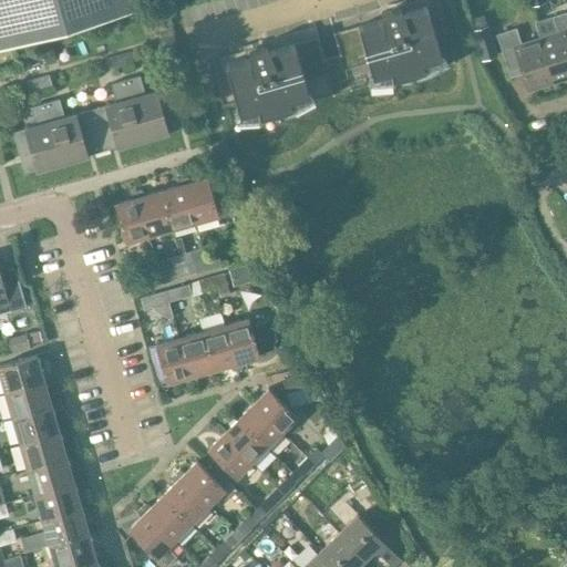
[(0,0),(0,48),(142,8),(140,0),(0,0)]
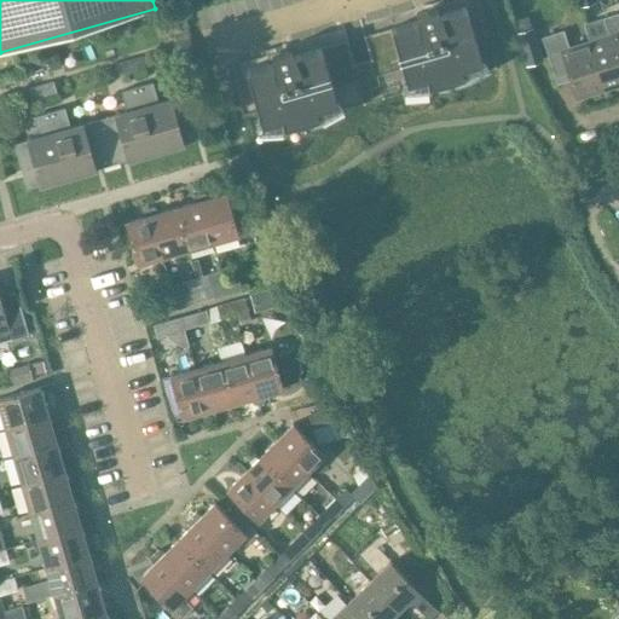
[(391,28),(409,91),(484,70),(466,7),(439,15),(437,7),(416,13),(417,21),(391,28)]
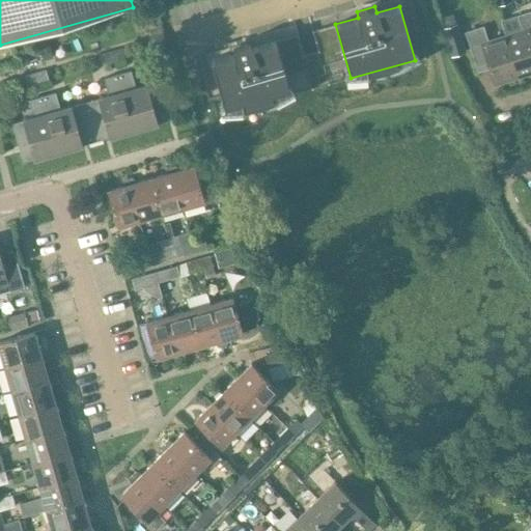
[(521,32),(503,38),(516,79),(530,74),(530,9),(515,15),(521,32)]
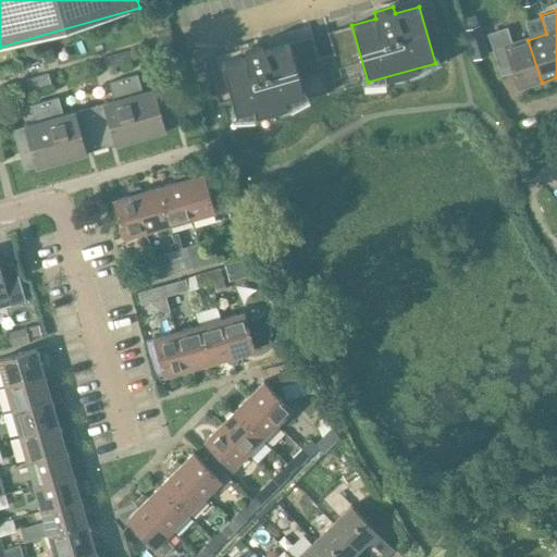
[(528,40),(512,46),(507,26),(486,33),(500,77),(512,73),(518,90),(542,83),(528,40)]
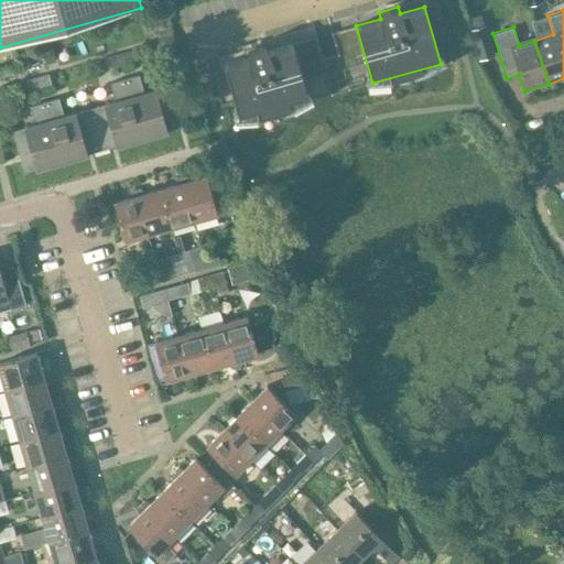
[(479,57),(492,53),(485,29),(472,33),(479,57)]
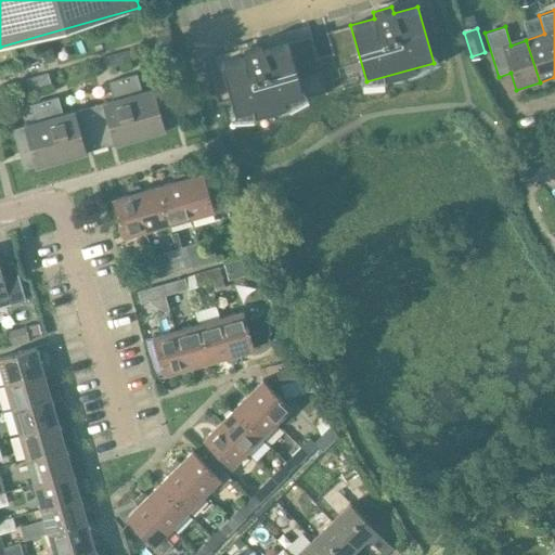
[(304,100),(287,43),(263,50),(261,44),(243,50),(243,55),(220,62),(231,100),(235,118),(304,100)]
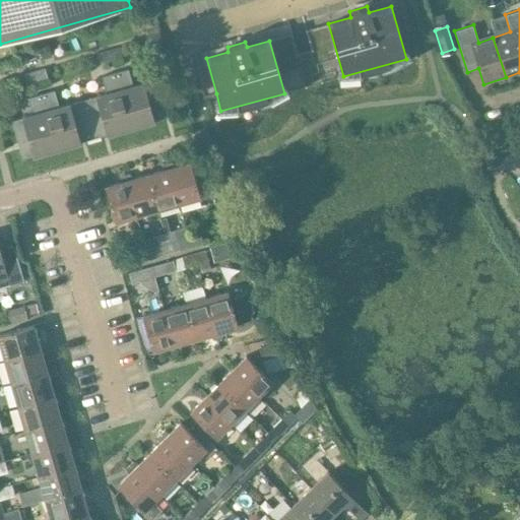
[(119,46),(107,50),(110,62),(122,58),(119,46)]
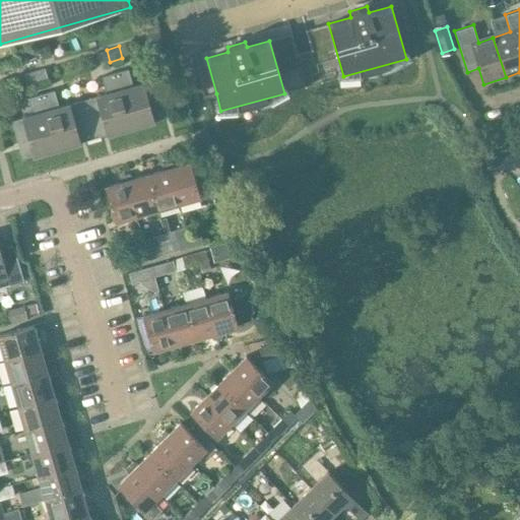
[(107,50),(96,53),(101,65),(110,62),(107,50)]
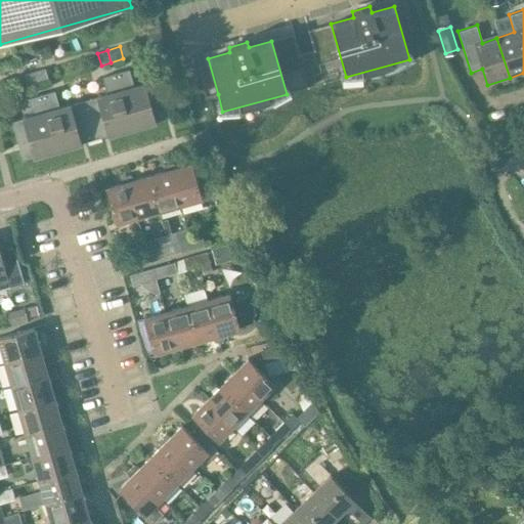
[(44,68),(36,71),(39,82),(48,79),(44,68)]
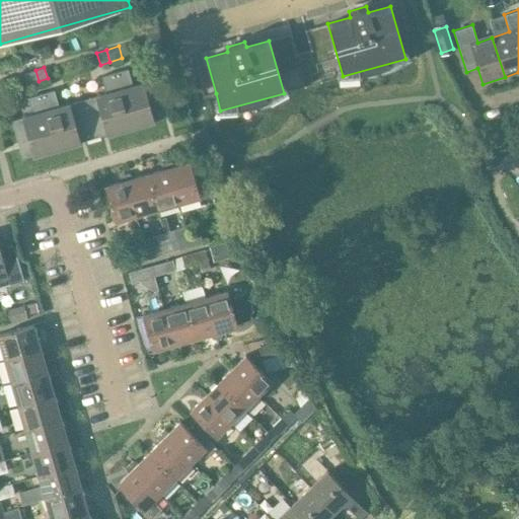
[(128,68),(113,72),(128,130),(154,123),(153,122),(164,119),(153,82),(142,85),(142,83),(133,86),(128,68)]
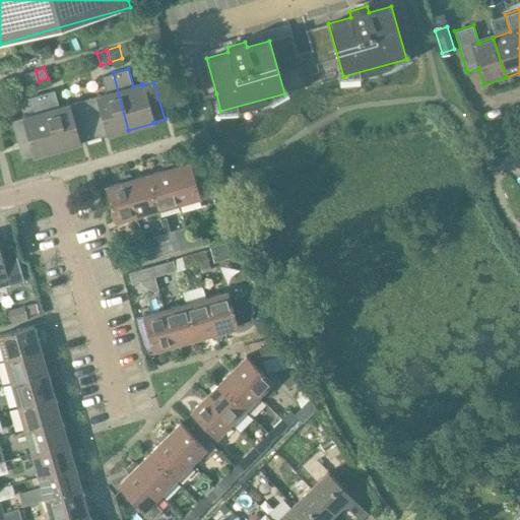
[(36,70),(23,73),(26,85),(39,81),(36,70)]
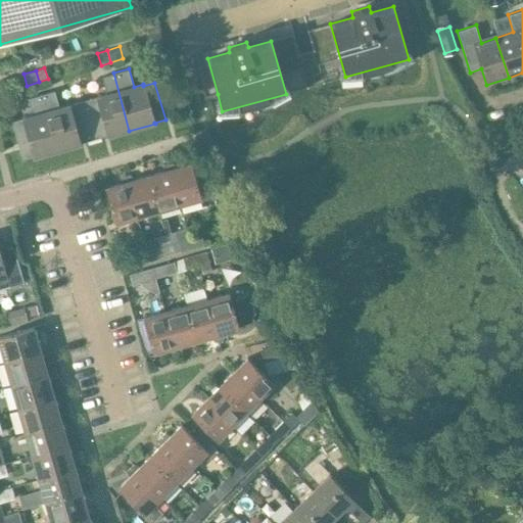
[(106,137),(129,131),(113,73),(101,77),(107,94),(96,97),(96,99),(83,102),(93,140),(106,136),(106,137)]
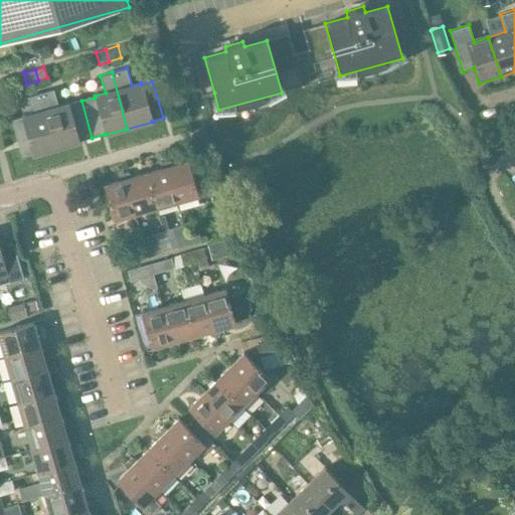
[(79,141),(92,138),(81,101),(68,105),(67,104),(58,106),(53,89),(41,92),(57,149),(79,142),(79,141)]
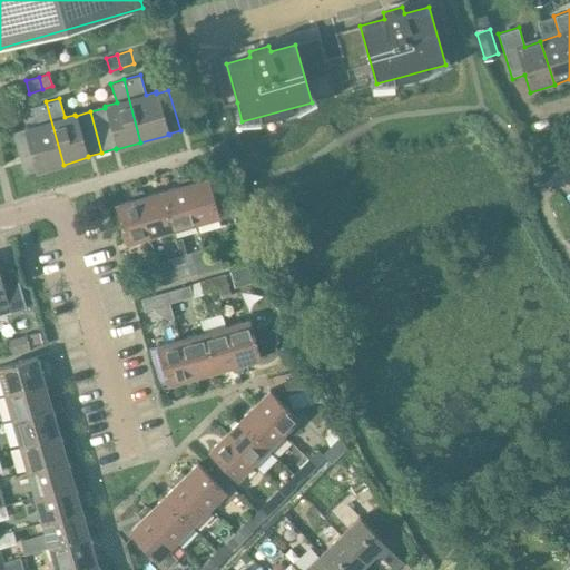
[(36,172),(64,165),(46,101),(29,106),(35,125),(22,129),(12,133),(23,174),(35,170),(36,172)]
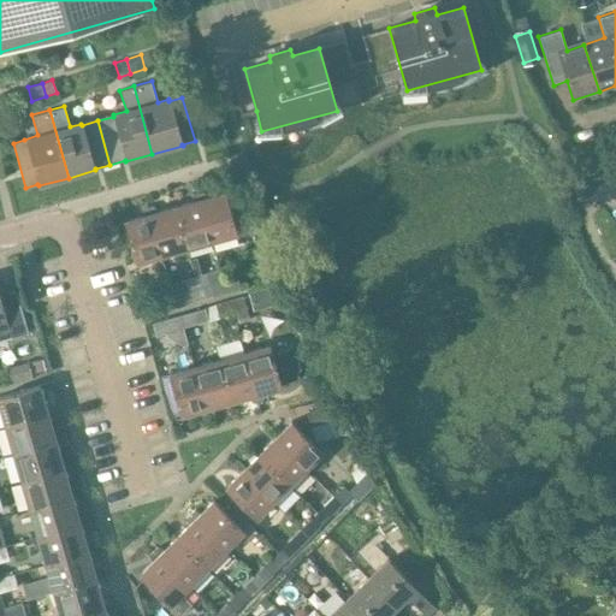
[(212,242),(238,235),(225,191),(207,197),(203,191),(199,193),(212,242)]
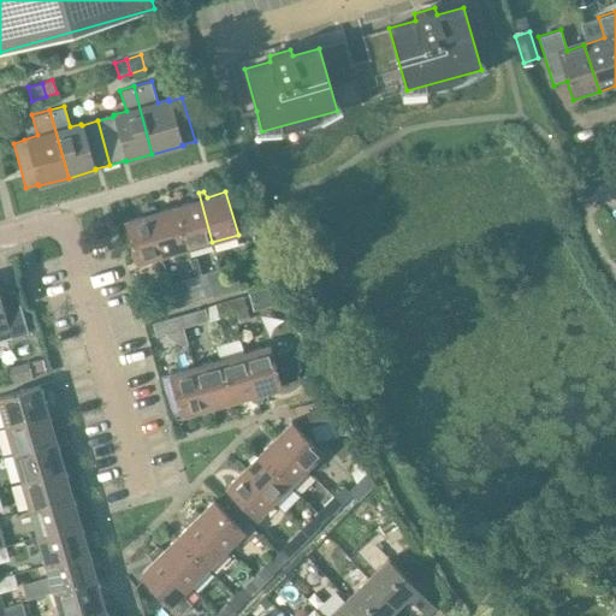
[(188,249),(212,242),(199,193),(191,195),(191,201),(175,206),(188,249)]
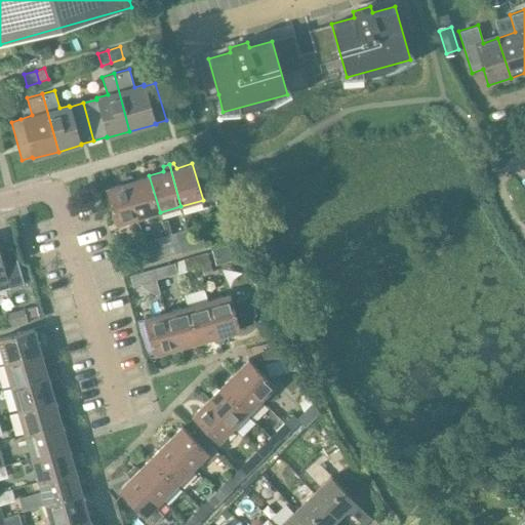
[(138,218),(160,212),(149,175),(133,180),(130,175),(126,176),(138,218)]
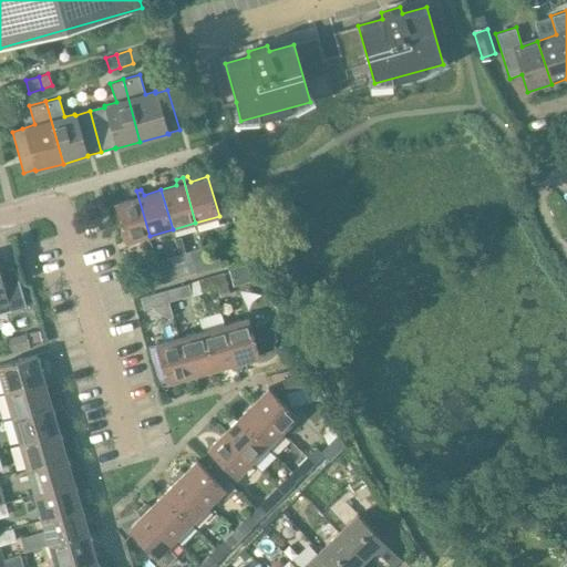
[(125,243),(150,236),(136,191),(131,193),(131,198),(114,203),(125,243)]
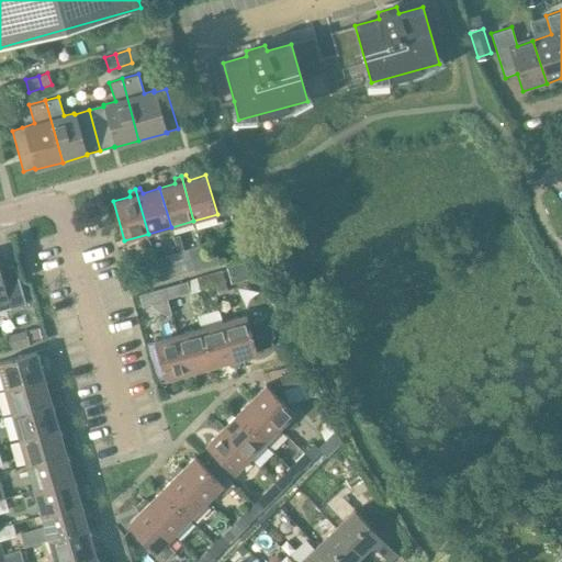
[(208,267),(220,263),(217,251),(203,255),(208,267)]
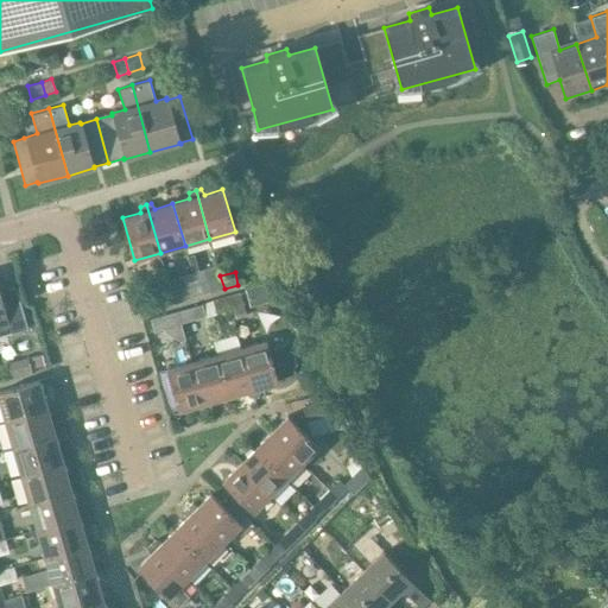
[(206,280),(209,293),(225,289),(220,276),(206,280)]
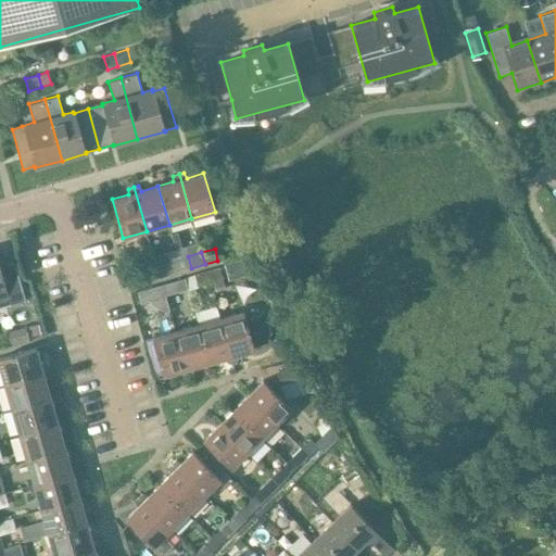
[(173,274),(169,262),(156,266),(160,277),(173,274)]
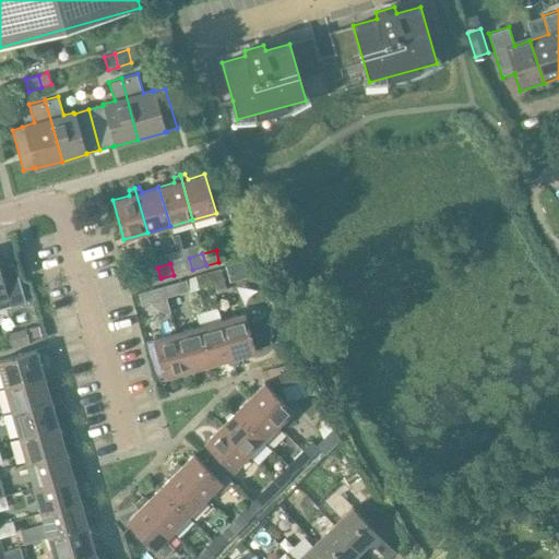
[(24,301),(22,292),(13,264),(0,268),(0,309),(11,307),(24,301)]
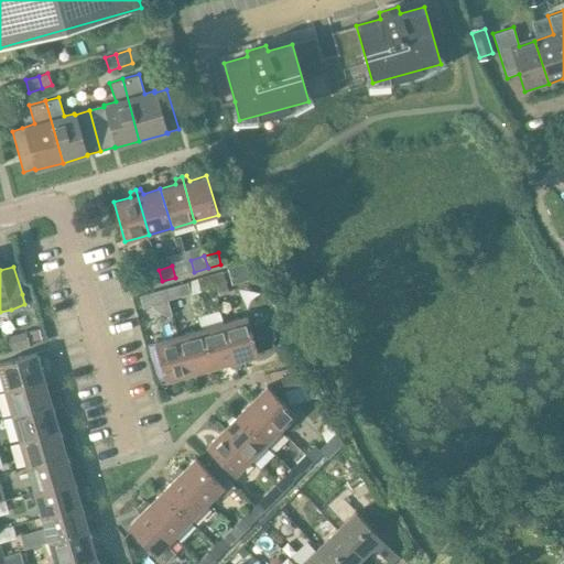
[(139,288),(162,281),(159,270),(136,277),(139,288)]
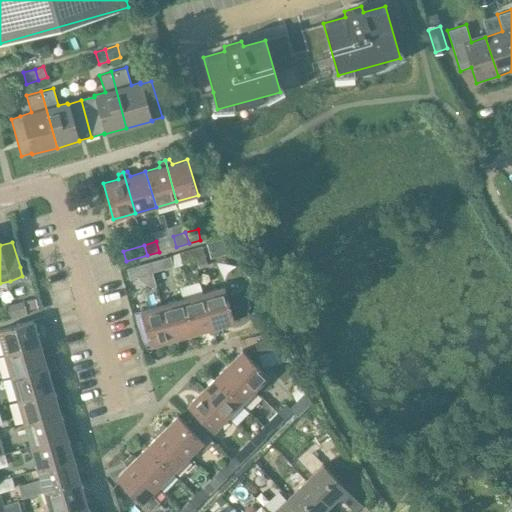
[(202,245),(190,249),(193,259),(195,259),(196,265),(206,262),(202,245)]
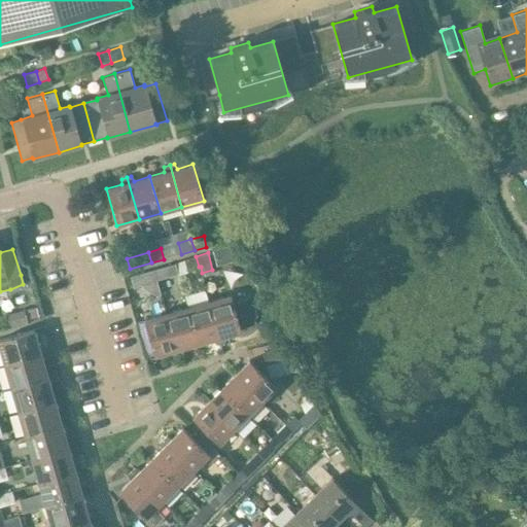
[(186,271),(199,267),(196,256),(183,259),(186,271)]
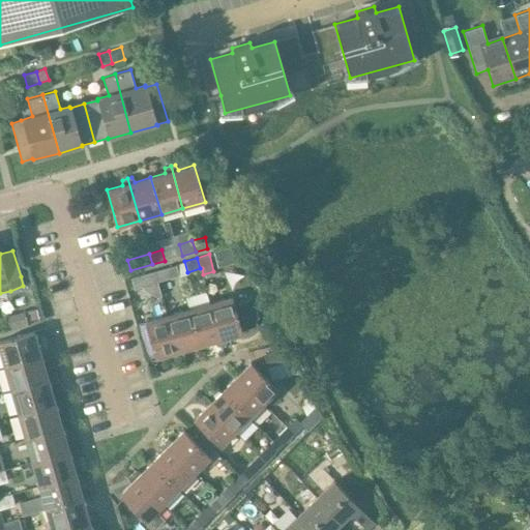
[(166,267),(154,270),(157,281),(169,277),(166,267)]
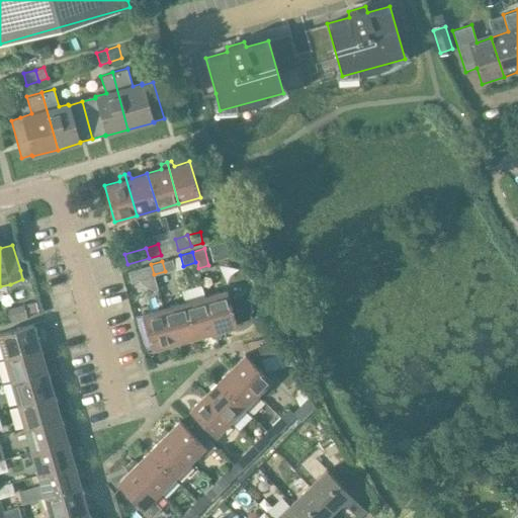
[(154,274),(151,264),(128,270),(133,280),(154,274)]
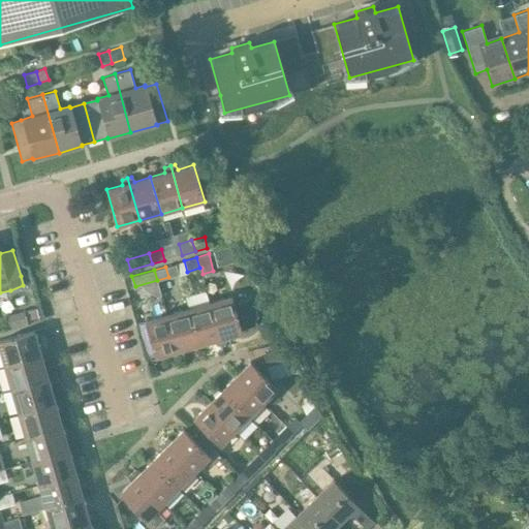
[(231,298),(210,304),(221,345),(225,344),(225,338),(242,334),(241,330),(257,324),(254,317),(257,317),(254,304),(250,305),(249,299),(234,303),(231,298)]
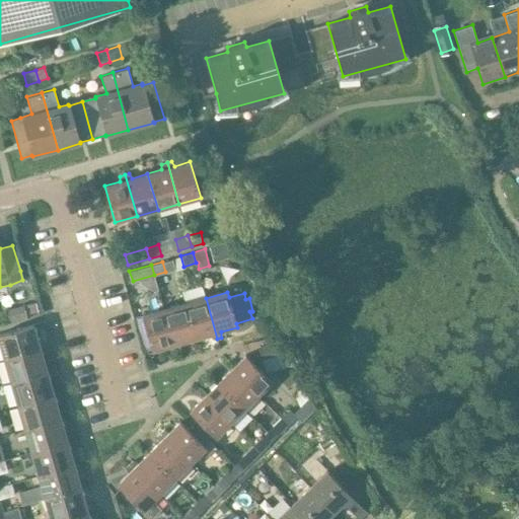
[(213,341),(217,339),(206,298),(184,304),(195,339),(209,336),(213,341)]
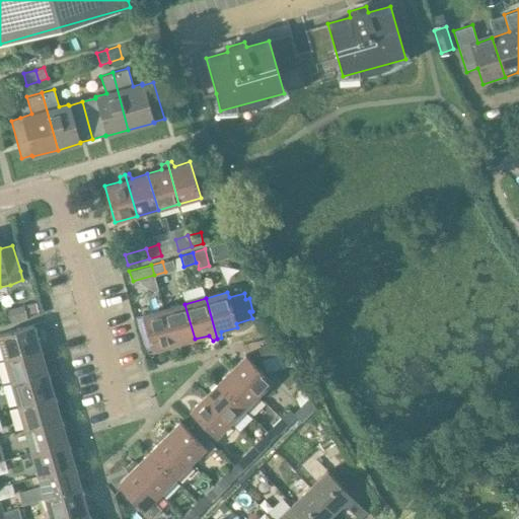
[(184,304),(163,309),(175,351),(179,350),(180,343),(195,339),(184,304)]
